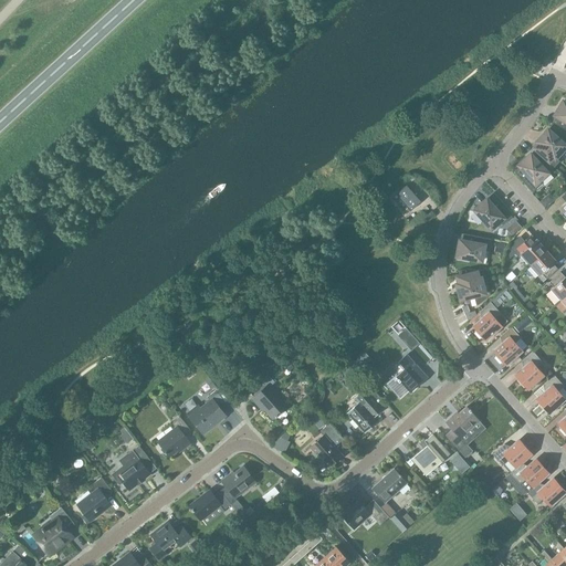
[(553,123),(565,130),(565,103),(563,102),(555,115),(557,117),(553,123)]
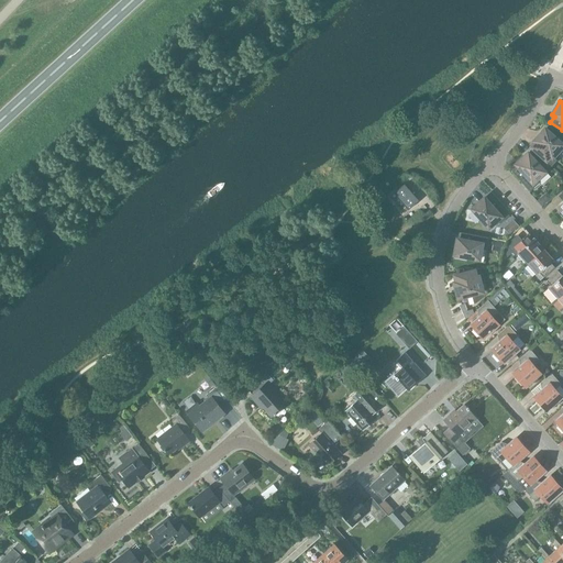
[(531,148),(551,166),(560,157),(556,154),(562,145),(562,143),(555,138),(555,139),(544,130),(533,141),(536,143),(531,148)]
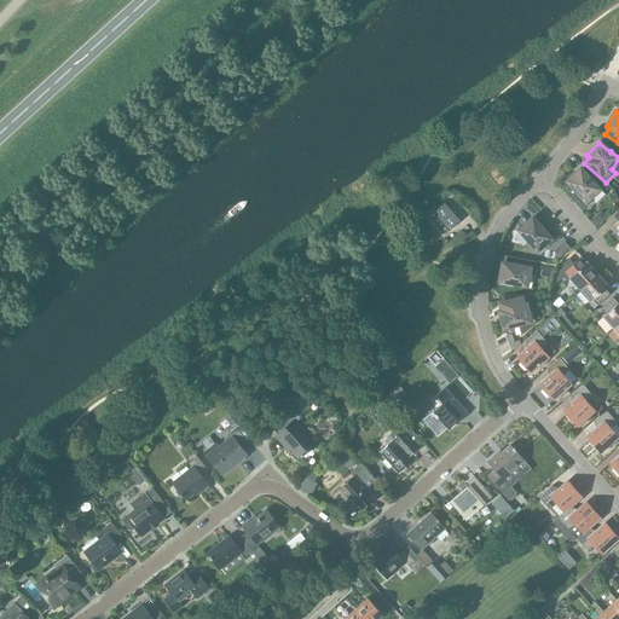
[(562,189),(583,210),(594,201),(590,197),(600,189),(591,180),(590,180),(580,169),(567,181),(568,183),(562,189)]
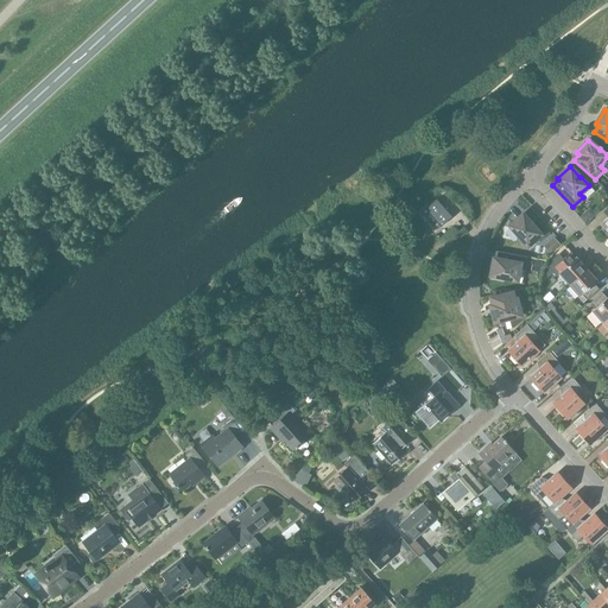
[(437,200),(425,210),(441,227),(453,217),(437,200)]
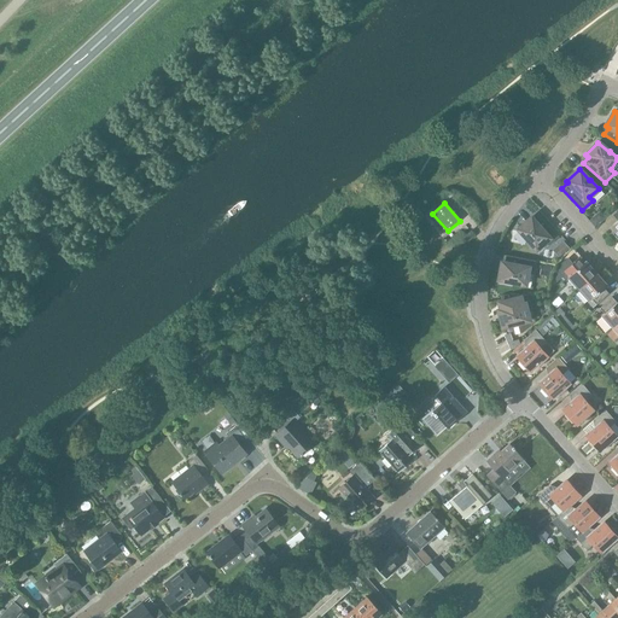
[(548,246),(559,237),(538,215),(532,220),(531,219),(518,229),(529,242),(528,243),(535,251),(546,243),(548,246)]
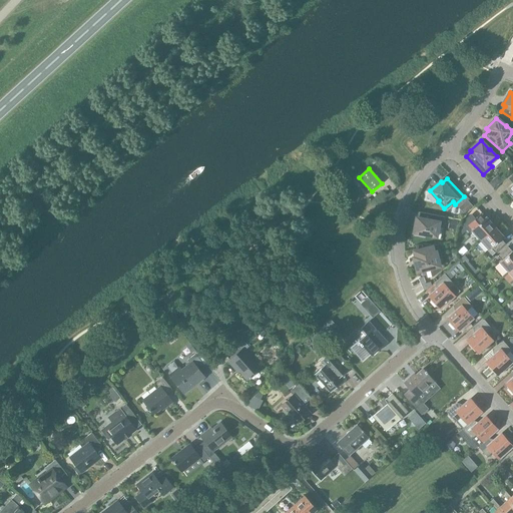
[(468,200),(459,208),(464,213),(472,206),(468,200)]
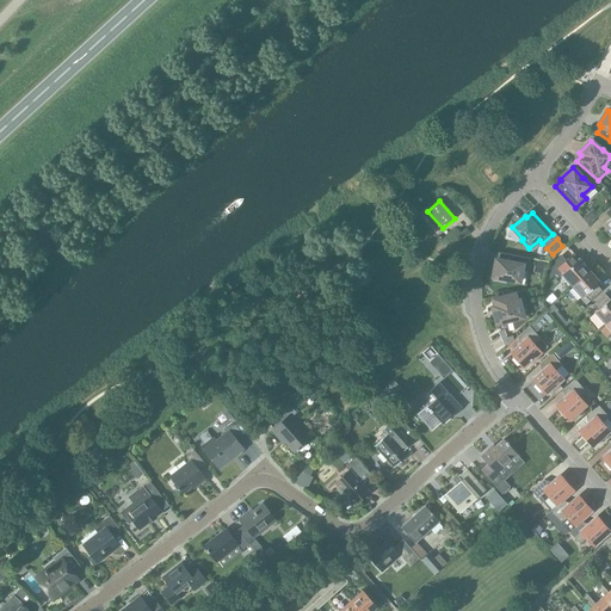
[(507,282),(524,285),(530,259),(500,253),(499,260),(497,260),(493,277),(508,279),(507,282)]
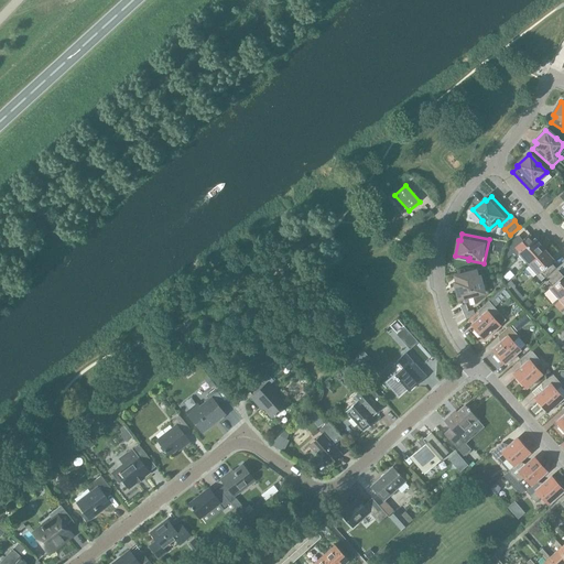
[(518,255),(528,266),(544,250),(534,240),(532,242),(528,237),(517,247),(521,252),(518,255)]
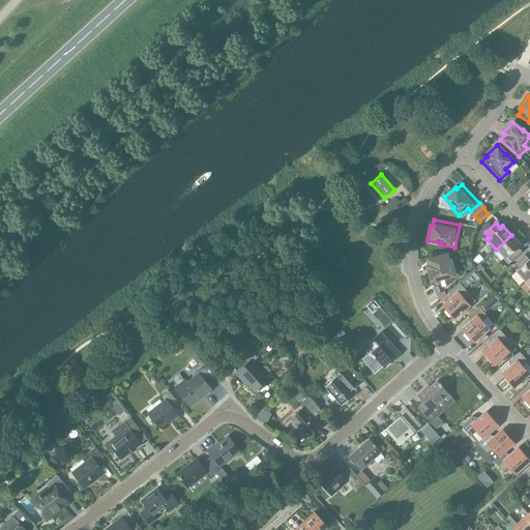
[(518,243),(511,235),(496,249),(508,264),(522,253),(518,247),(520,245),(518,243)]
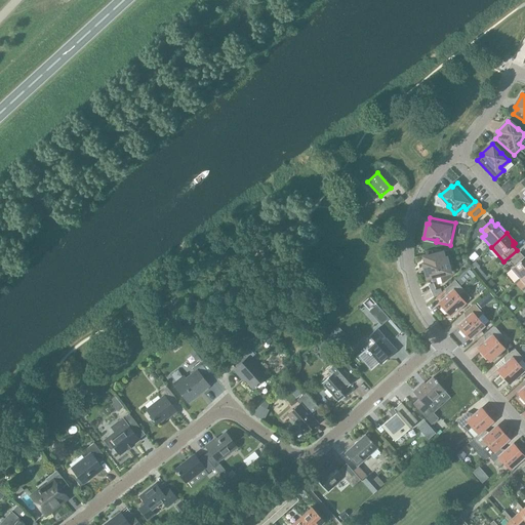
[(451,263),(448,250),(423,257),(426,264),(423,265),(428,279),(440,275),(442,284),(444,283),(451,277),(447,264),(451,263)]
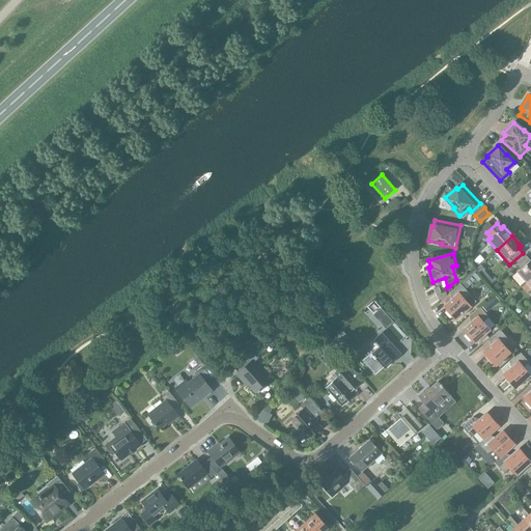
[(516,273),(526,282),(530,277),(530,258),(530,260),(526,255),(515,266),(520,270),(516,273)]
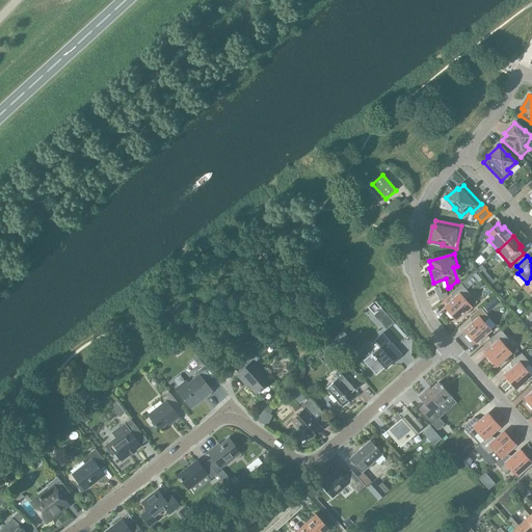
[(471,295),(464,289),(461,285),(450,294),(454,298),(446,307),(448,310),(446,311),(453,319),(454,317),(457,320),(471,308),(464,300),(471,295)]
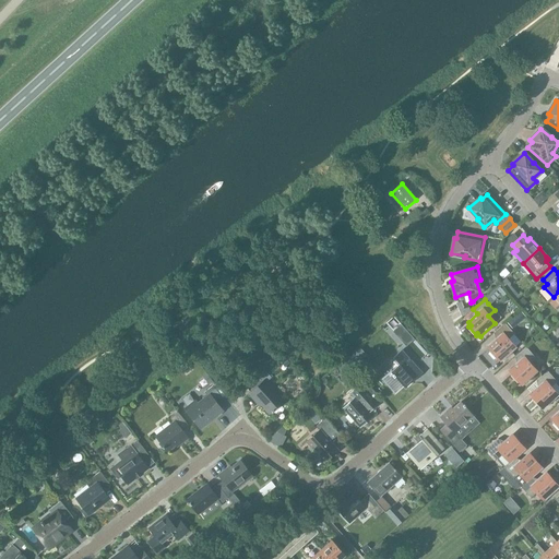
[(462,318),(470,311),(468,308),(463,309),(462,301),(455,302),(462,318)]
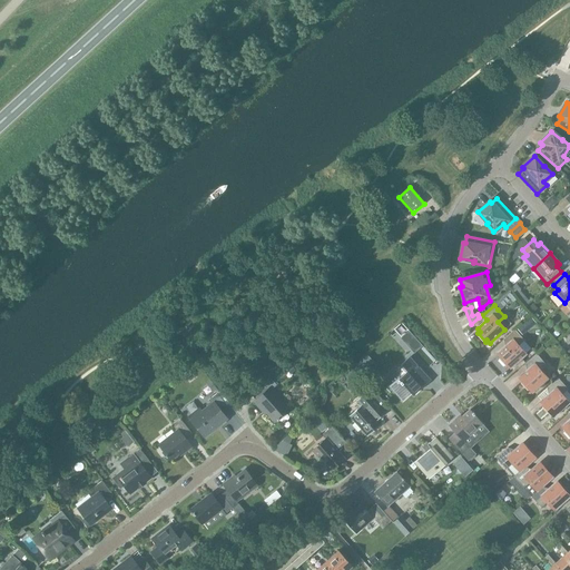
[(508,365),(510,367),(526,355),(518,346),(524,341),(514,330),(503,340),(508,345),(498,354),(500,356),(499,359),(505,366),(508,365)]
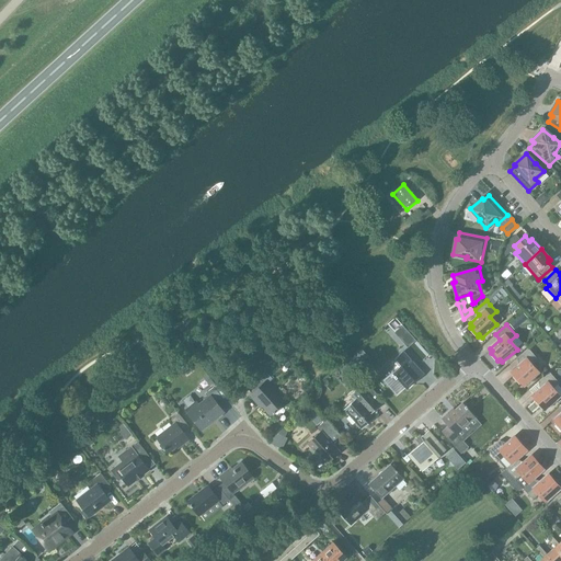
[(537,359),(527,348),(516,358),(521,363),(511,371),(514,375),(512,377),(519,385),(521,382),(524,386),(538,373),(531,365),(537,359)]
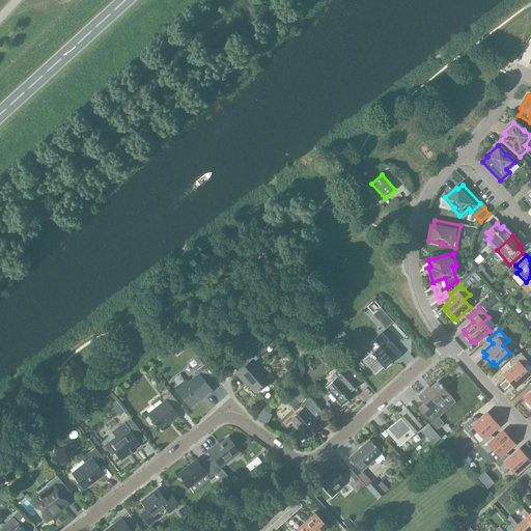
[(400,354),(382,333),(373,340),(375,342),(373,344),(378,348),(372,353),(371,353),(364,359),(376,373),(384,367),(385,368),(400,354)]
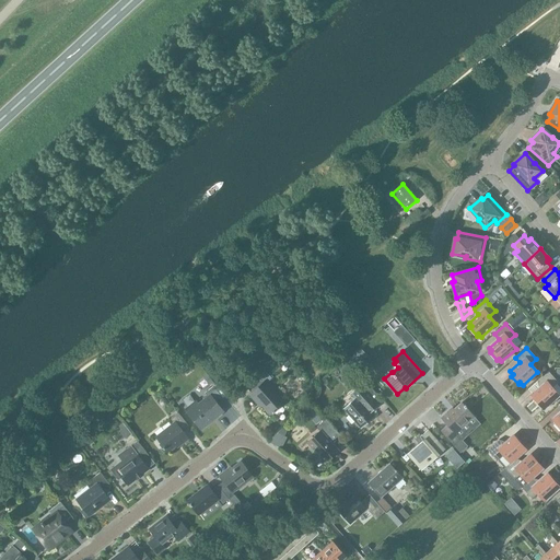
[(342,372),(349,366),(345,363),(339,369),(342,372)]
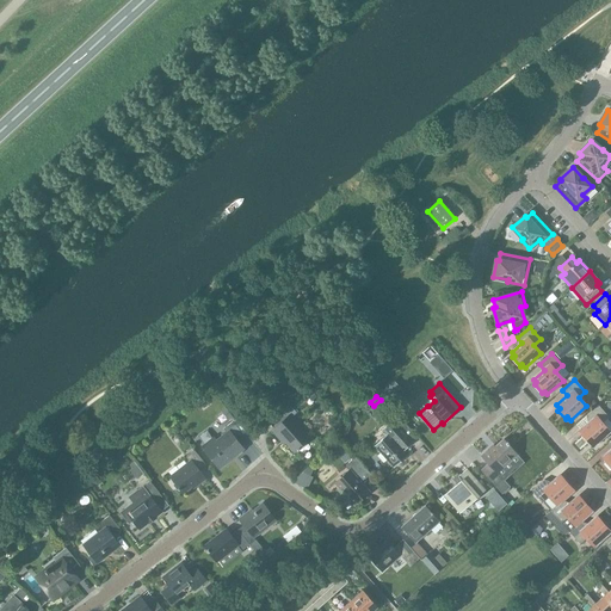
[(289,405),(273,419),(279,425),(272,431),(281,439),(282,437),(295,452),(310,438),(292,418),(297,413),(289,405)]
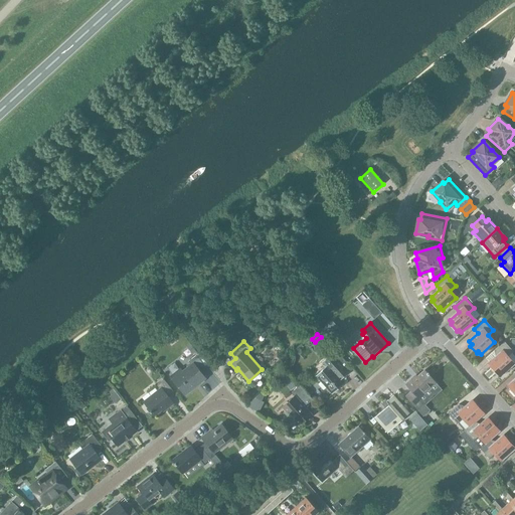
[(498,355),(489,363),(491,366),(490,368),(496,375),(498,373),(500,376),(514,364),(507,357),(513,352),(504,342),(494,351),(498,355)]
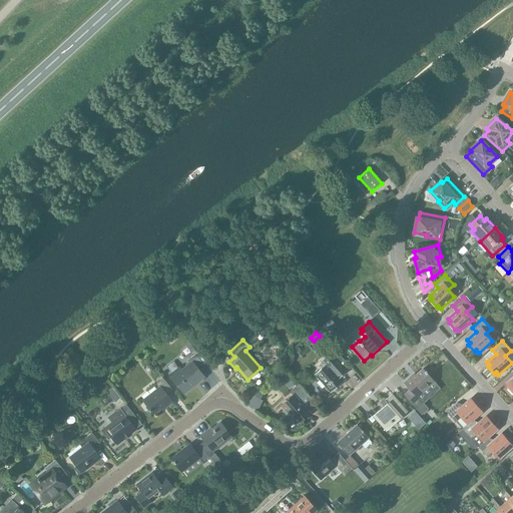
[(325,366),(315,375),(331,393),(343,382),(340,378),(347,372),(343,368),(348,364),(337,352),(333,356),(330,353),(321,361),(325,366)]
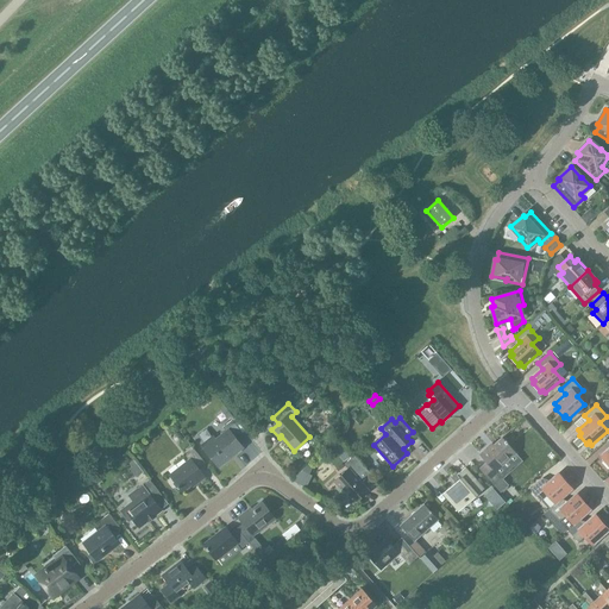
[(226,432),(205,449),(219,468),(219,466),(219,465),(234,453),(234,454),(243,449),(236,439),(243,434),(232,420),(223,427),(226,432)]
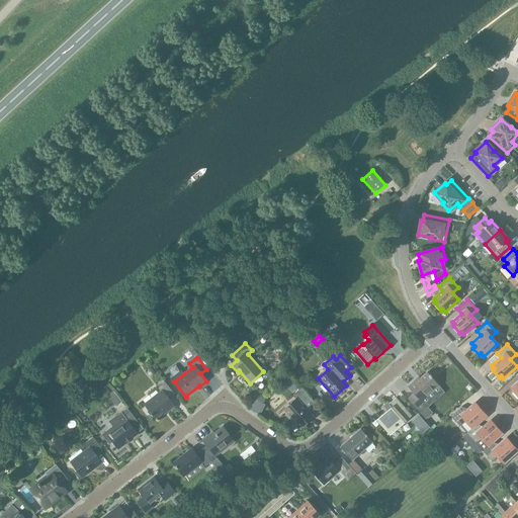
[(430,375),(429,375),(427,372),(416,382),(415,380),(408,386),(414,394),(409,400),(417,409),(426,419),(432,413),(423,404),(421,401),(438,385),(431,377),(431,376),(430,375)]
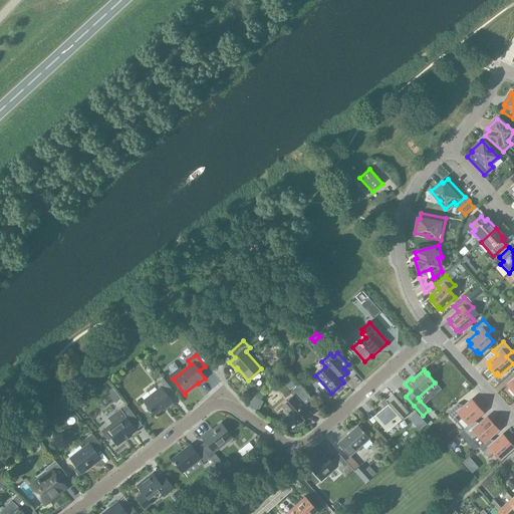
[(173,392),(163,378),(156,384),(160,389),(144,402),(155,416),(166,407),(167,408),(173,404),(168,397),(173,392)]
